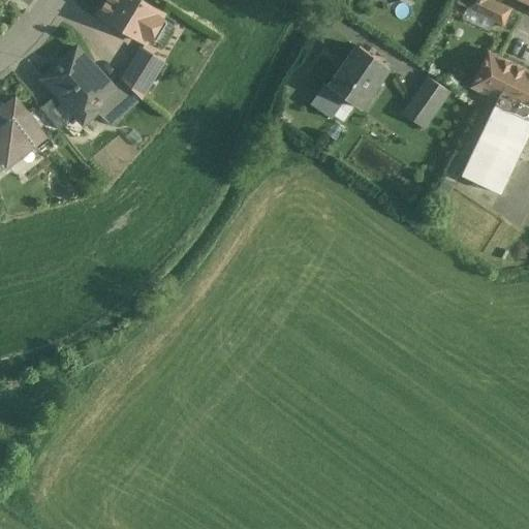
[(163,13),(141,0),(107,0),(99,14),(146,43),(163,13)]
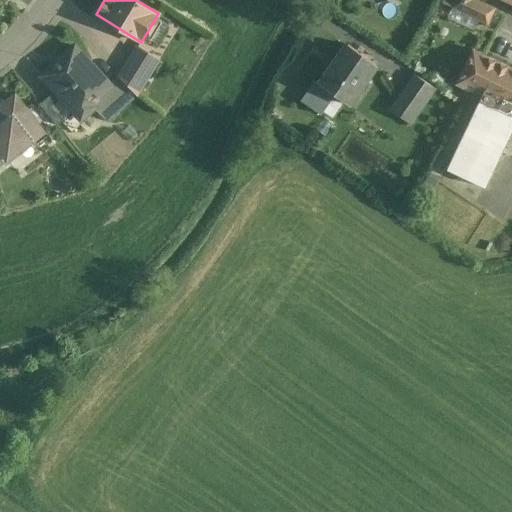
[(443,0),(443,2),(487,23),(494,8),(477,0),(443,0)]
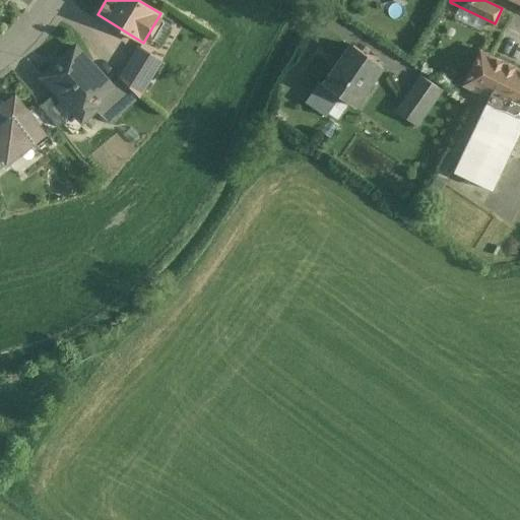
[(352,45),(342,60),(341,59),(324,83),(323,84),(339,95),(353,106),(382,66),(352,45)]
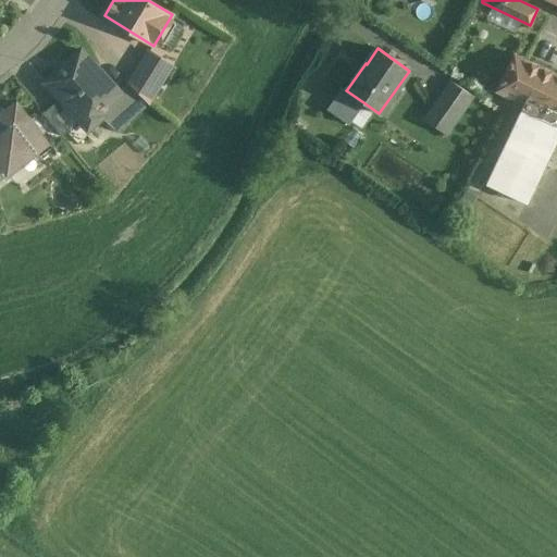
[(120,91),(83,50),(47,84),(61,100),(81,121),(87,128),(101,115),(114,128),(122,131),(149,103),(148,102),(130,82),(120,91)]
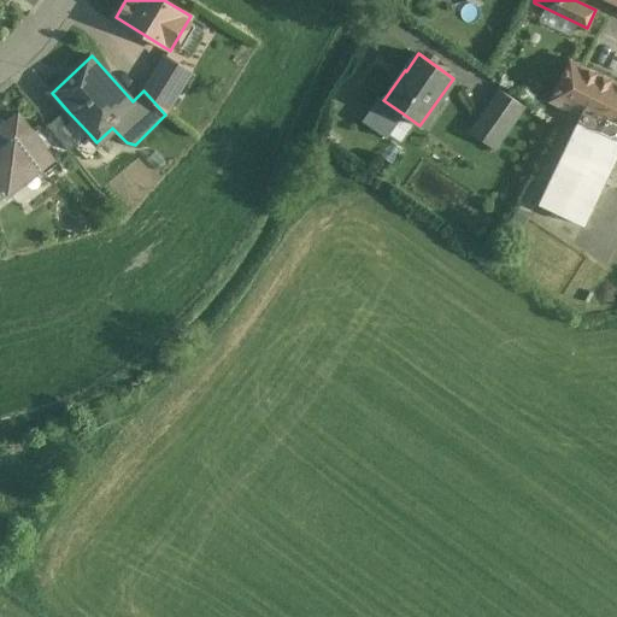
[(191,72),(164,57),(150,81),(174,98),(191,72)]
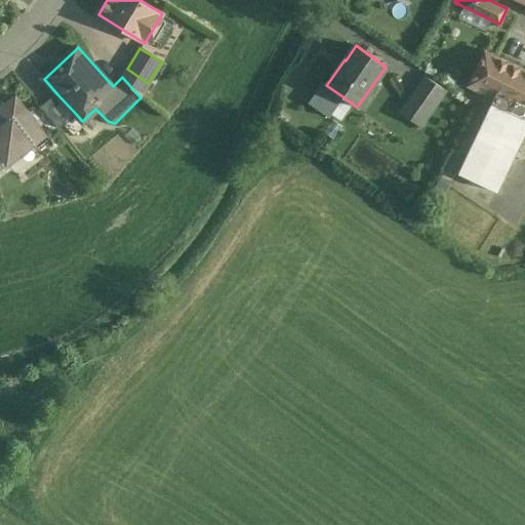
[(524,70),(485,51),(468,85),(494,98),(524,113),(524,70)]
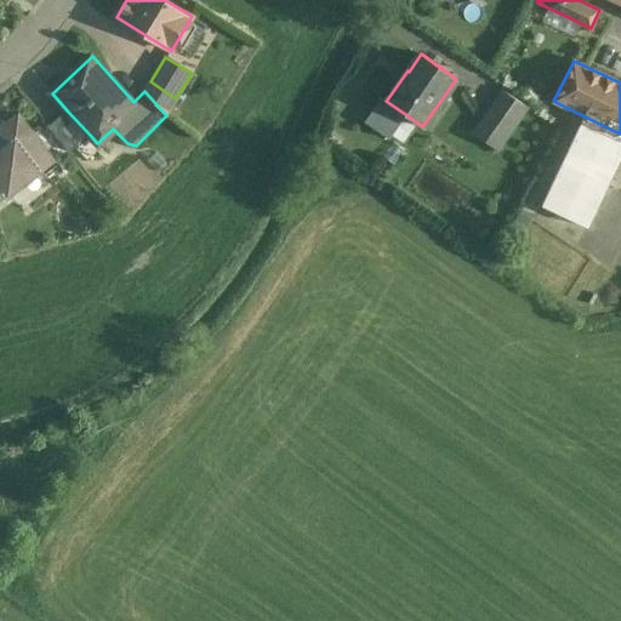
[(175,98),(151,81),(144,91),(165,114),(175,98)]
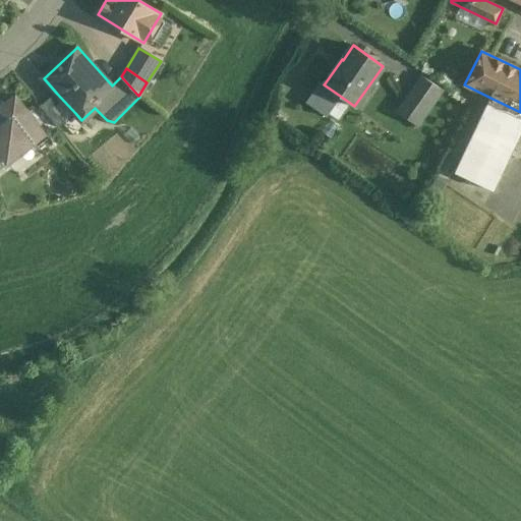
[(443,90),(422,75),(409,94),(429,108),(443,90)]
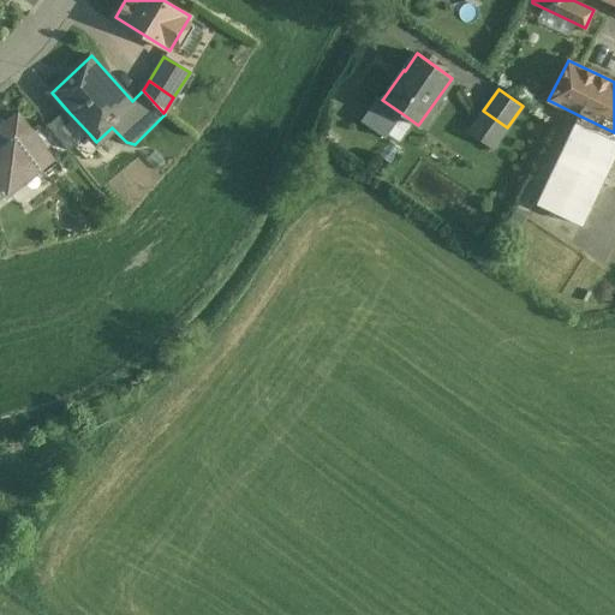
[(378,96),(360,120),(384,137),(401,113),(382,100),(383,99),(378,96)]
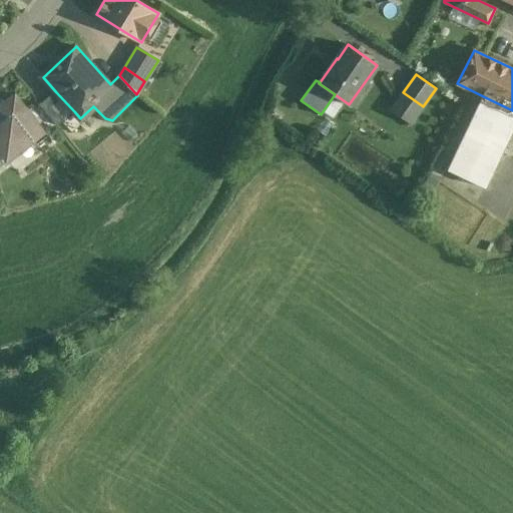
[(74,111),(56,92),(41,106),(59,126),(74,111)]
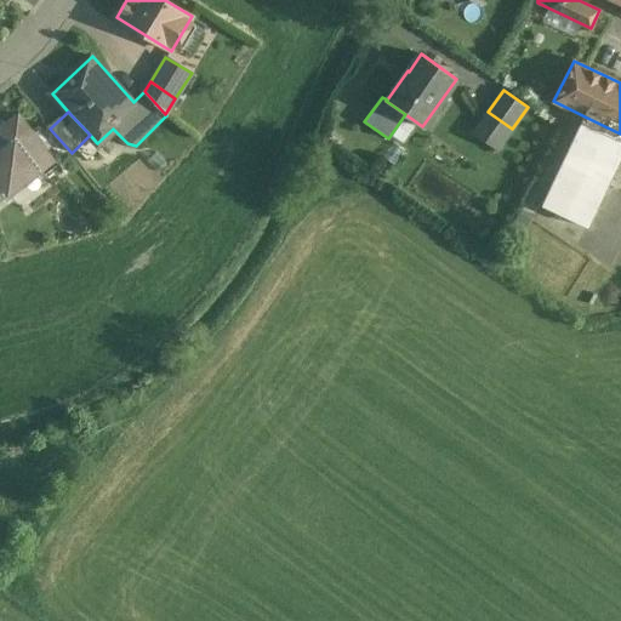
[(512,129),(488,112),(472,134),(496,149),(512,129)]
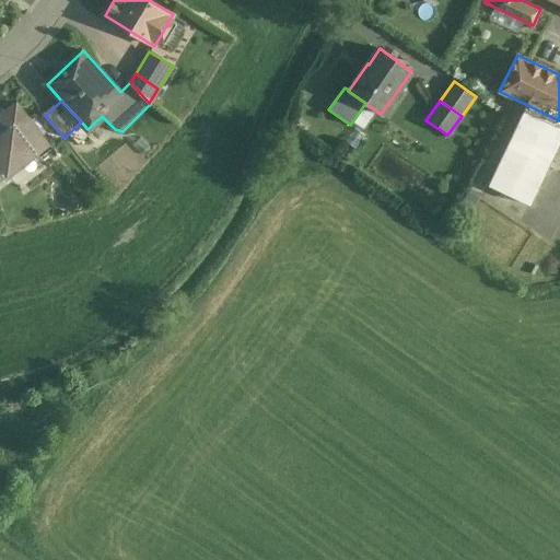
[(48,146),(16,103),(0,115),(0,166),(7,175),(36,152),(37,154),(48,146)]
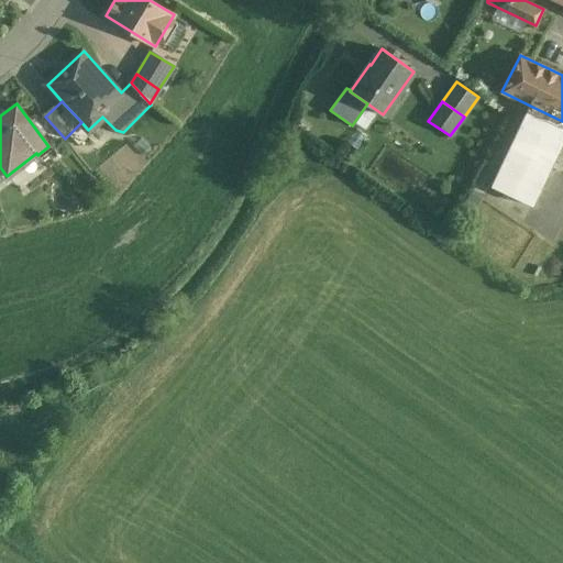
[(562,121),(530,106),(493,186),(532,205),(562,139),(562,121)]
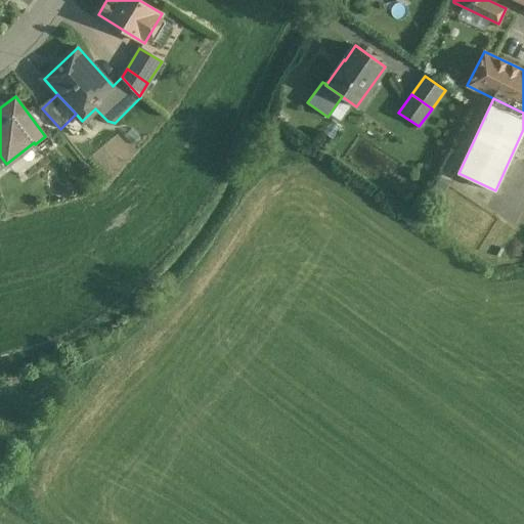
All buildings are outlined.
